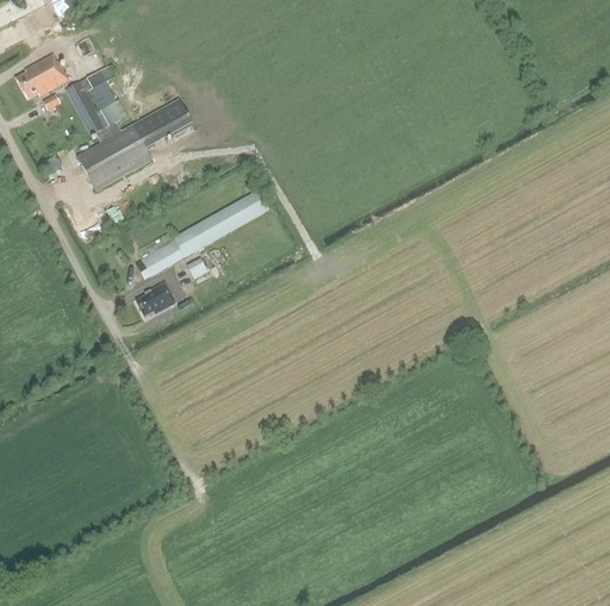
[(39,95),(69,79),(60,61),(58,62),(54,54),(25,69),(27,72),(16,77),(27,99),(38,92),(39,95)]
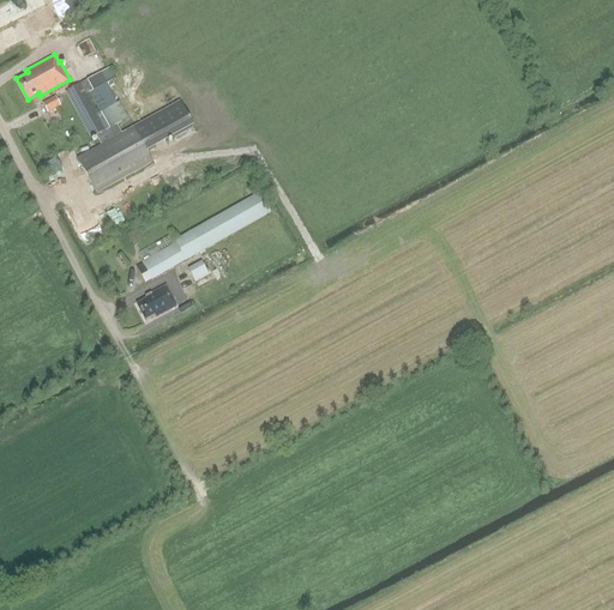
[(154,159),(146,148),(133,125),(122,132),(118,122),(136,113),(109,66),(98,72),(104,83),(91,90),(85,79),(65,92),(91,138),(96,134),(102,144),(78,157),(98,192),(154,159)]
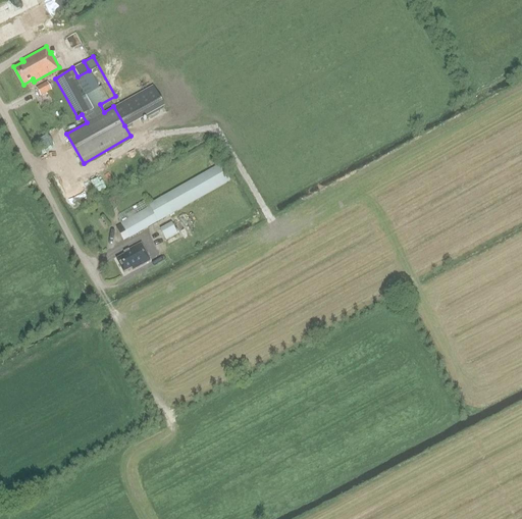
[(41,93),(52,87),(48,80),(37,86),(41,93)]
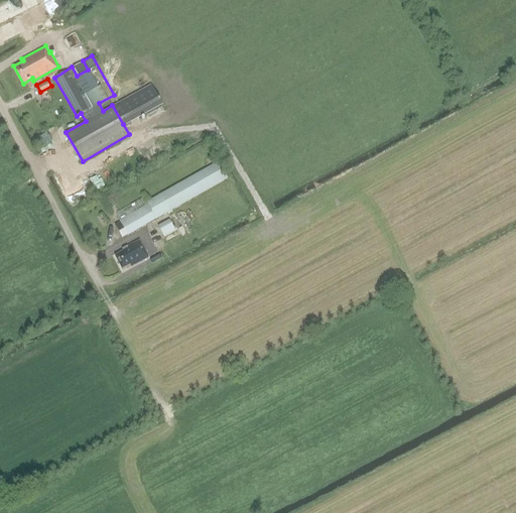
[(123,124),(162,102),(151,83),(112,105),(123,124)]
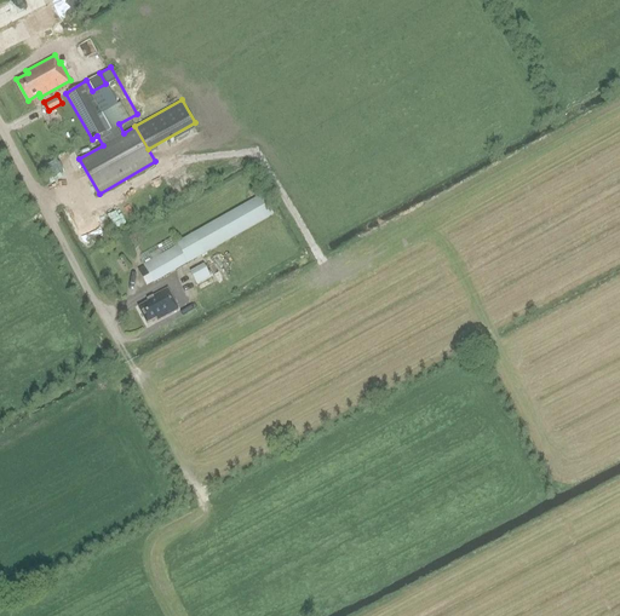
[(189,260),(274,212),(263,193),(177,241),(178,242),(144,262),(155,280),(189,260)]
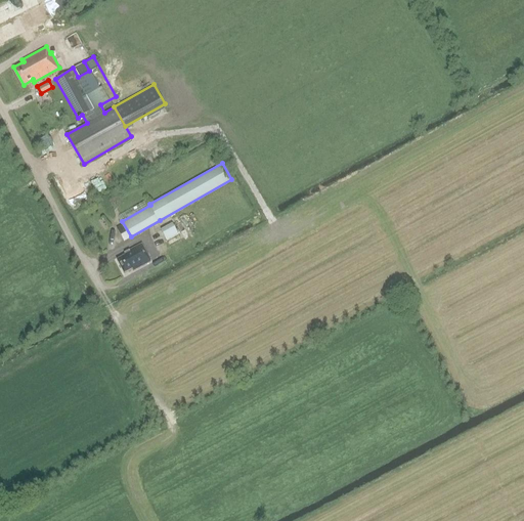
[(167,239),(178,232),(173,222),(162,228),(167,239)]
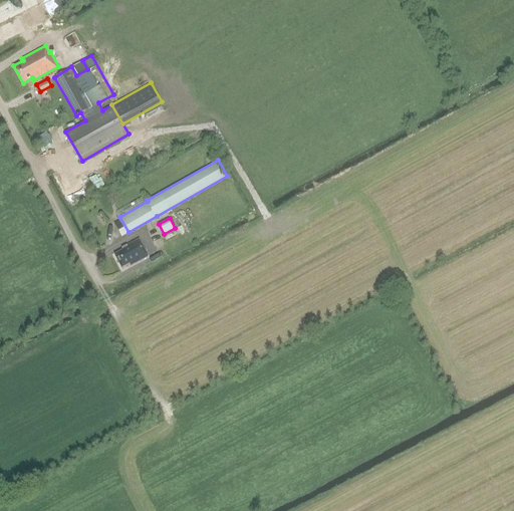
[(133,262),(147,255),(144,250),(145,249),(139,237),(123,245),(124,247),(114,253),(121,266),(132,261),(133,262)]
